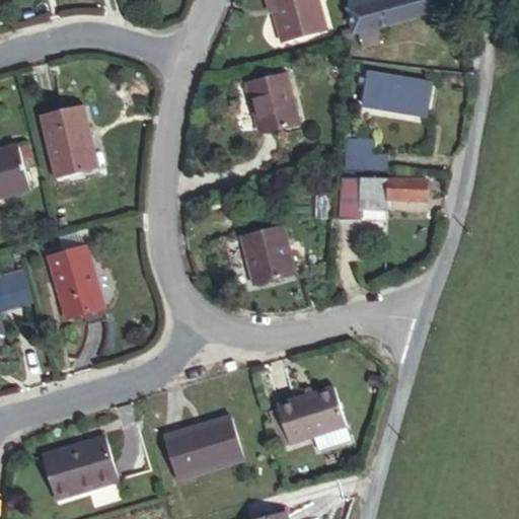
[(315,0),(267,0),(284,50),(327,34),(315,0)]
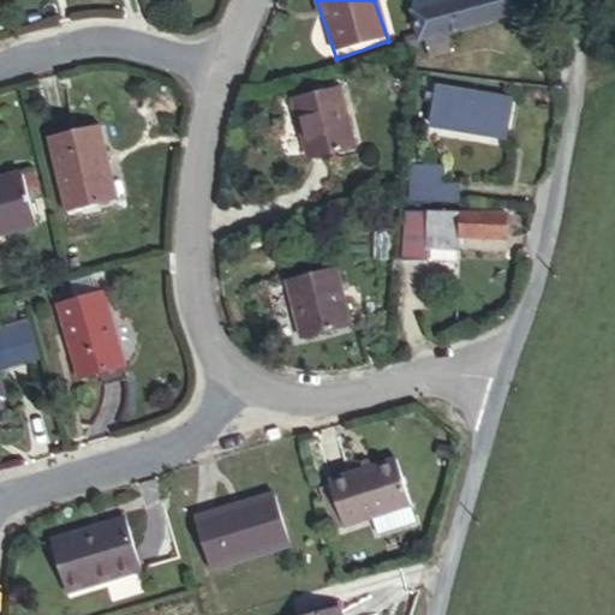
[(418,34),(419,40),(425,39),(445,33),(523,12),(519,0),(413,0),(412,10),(418,34)]
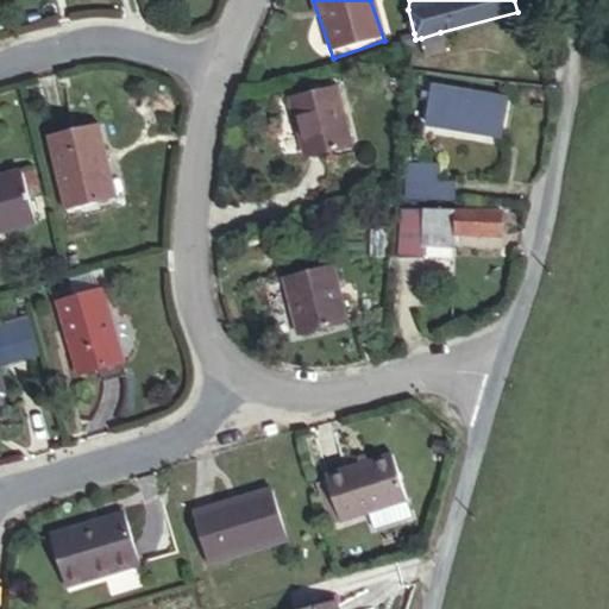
[(421,38),(426,56),(445,51),(440,32),(421,38)]
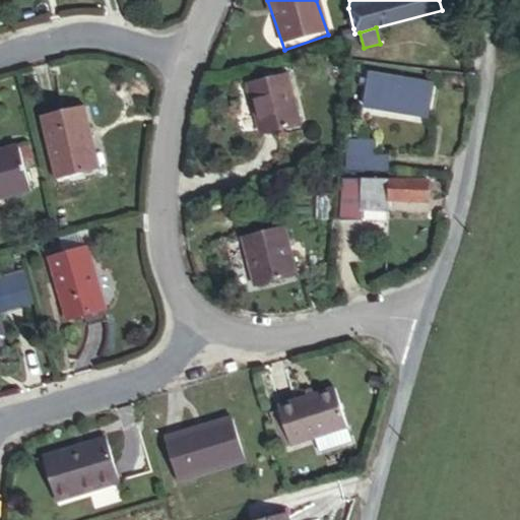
[(343,31),(347,43),(352,42),(354,34),(353,28),(343,31)]
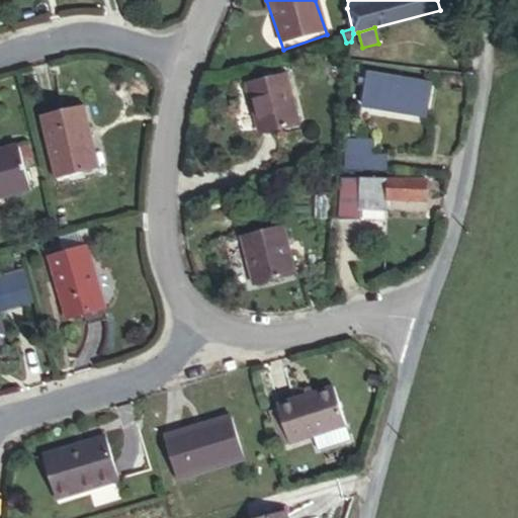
[(367,73),(362,104),(427,114),(432,83),(367,73)]
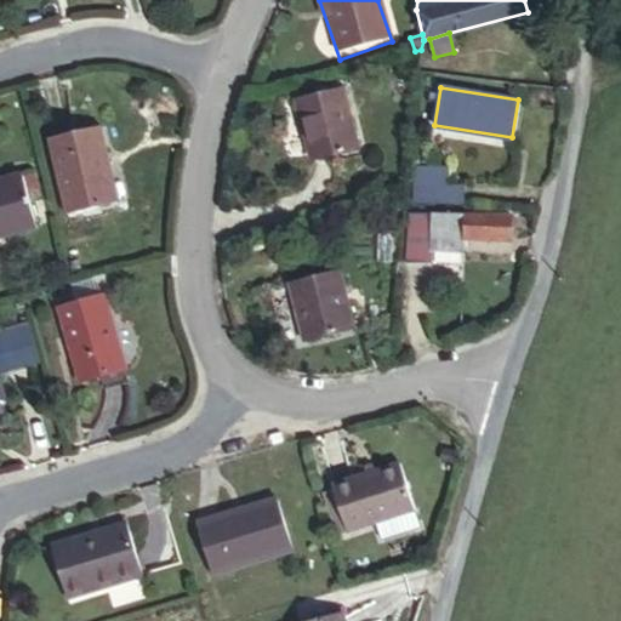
[(349,96),(303,108),(317,163),(364,151),(349,96)]
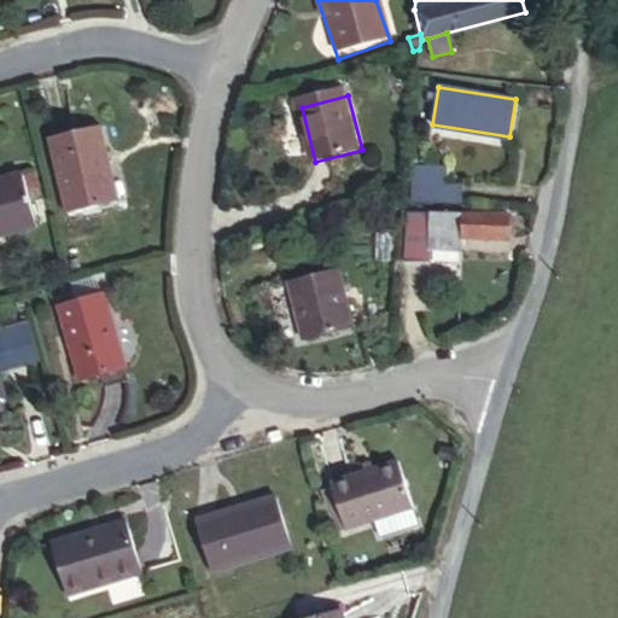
[(98,126),(50,138),(65,210),(117,197),(98,126)]
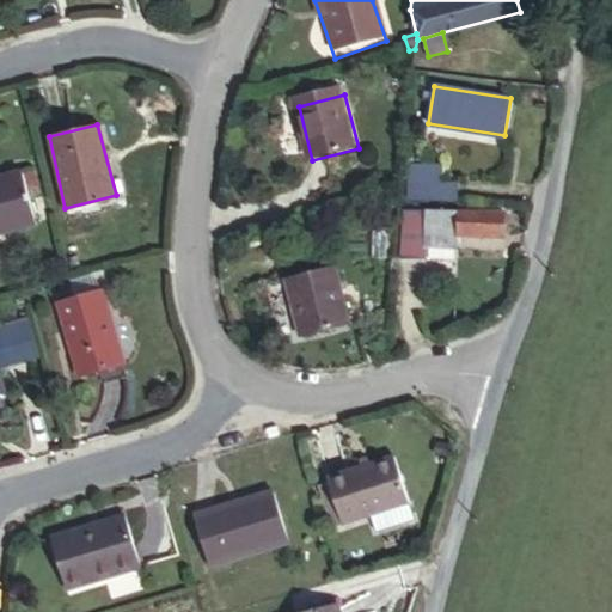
[(409,201),(458,201),(458,184),(441,183),(441,165),(410,164),(409,201)]
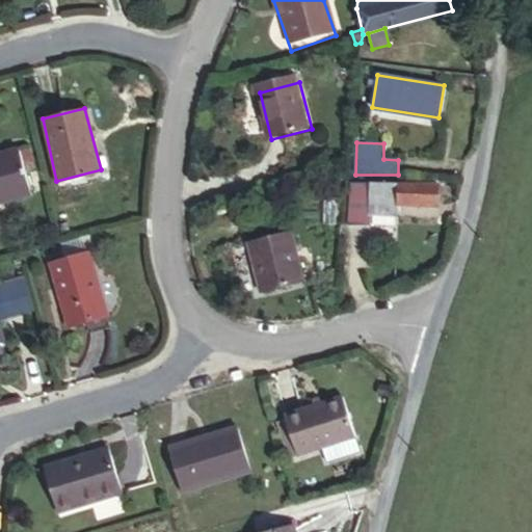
[(17,152),(0,155),(0,204),(31,196),(17,152)]
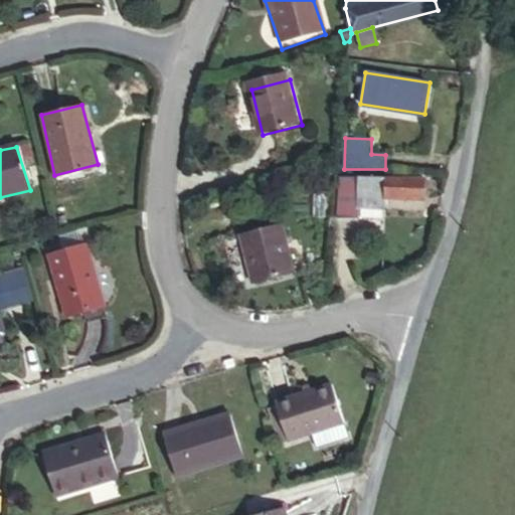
[(340,177),(337,218),(359,218),(360,208),(383,209),(383,198),(424,199),(425,180),(340,177)]
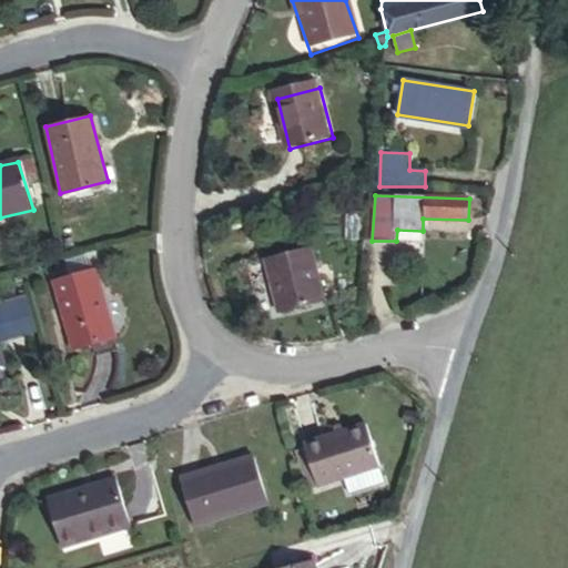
[(316,253),(274,263),(288,316),(331,305),(316,253)]
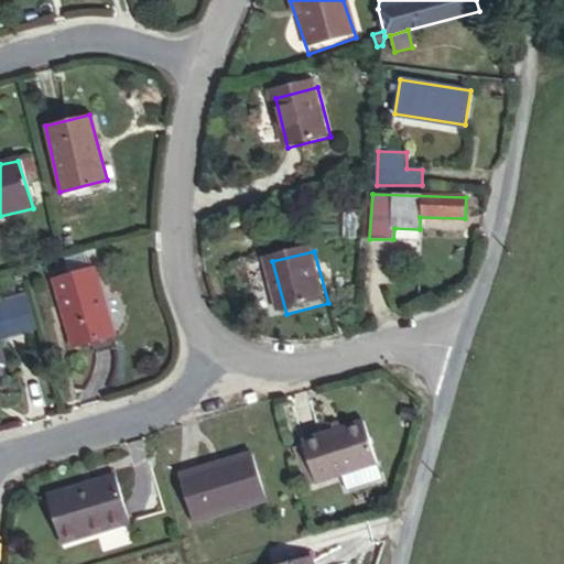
[(95,267),(57,275),(77,348),(115,339),(95,267)]
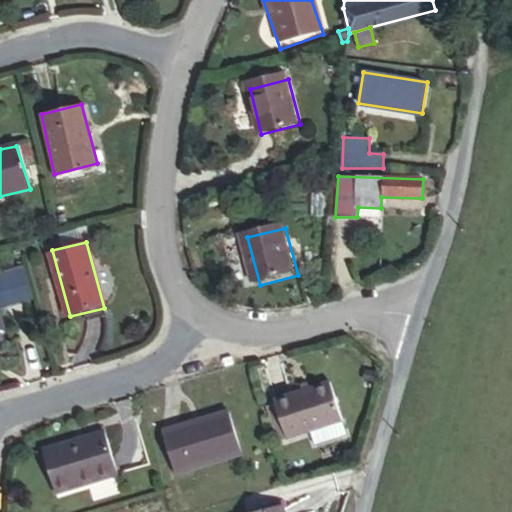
[(0,307),(33,298),(24,267),(0,273),(0,307)]
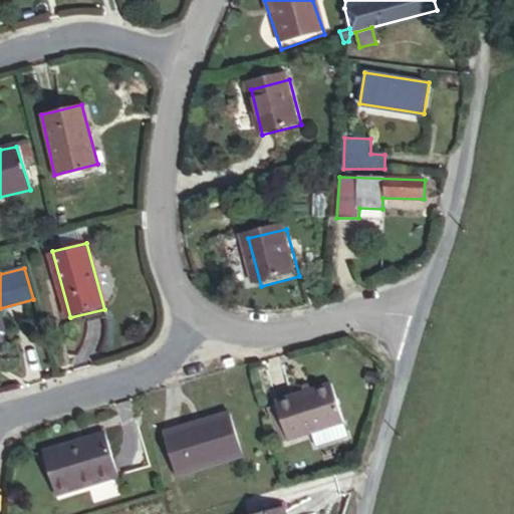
[(332,393),(280,409),(292,446),(344,429),(332,393)]
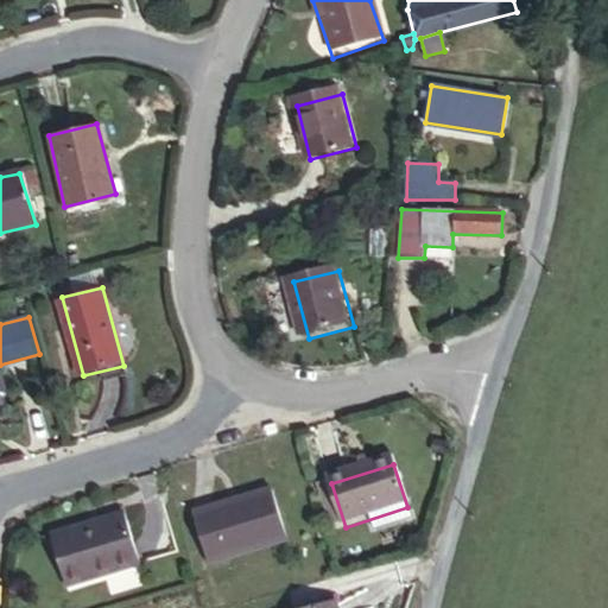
[(293,550),(279,501),(202,524),(215,574),(293,550)]
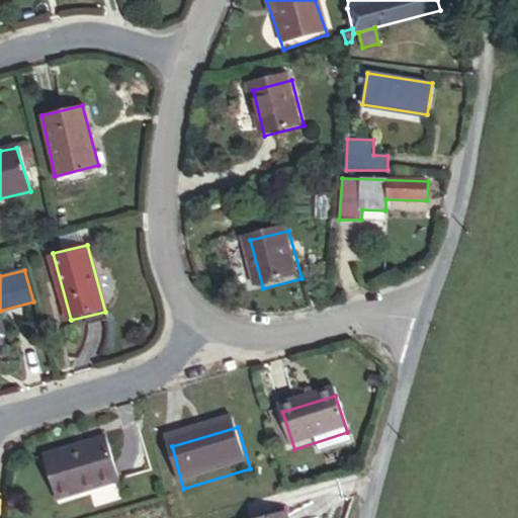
[(59,517),(118,501),(104,453),(44,470),(59,517)]
